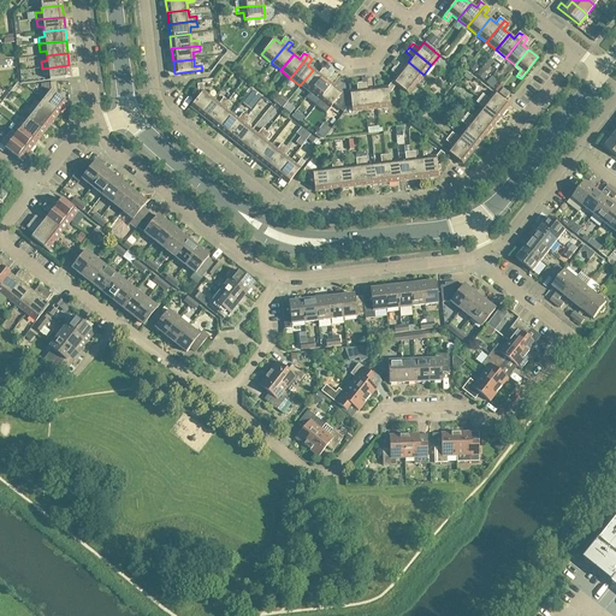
[(424,75),(408,61),(403,67),(397,63),(394,67),(416,84),(424,75)]
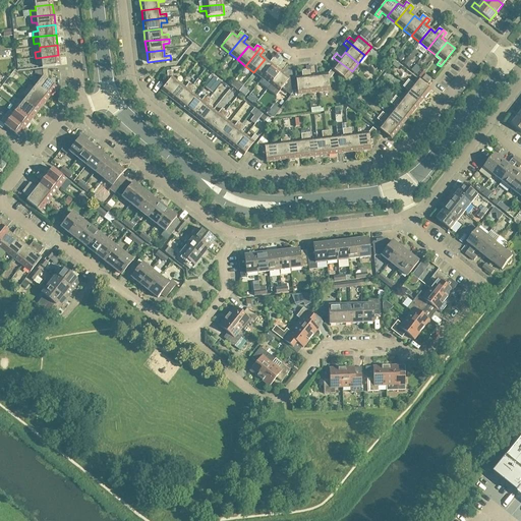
[(399,52),(395,58),(400,62),(405,57),(399,52)]
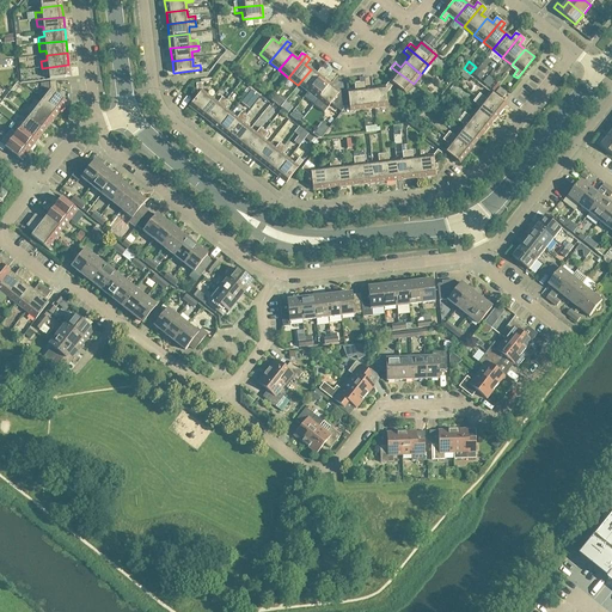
[(69,77),(68,65),(42,68),(42,75),(49,74),(49,79),(69,77)]
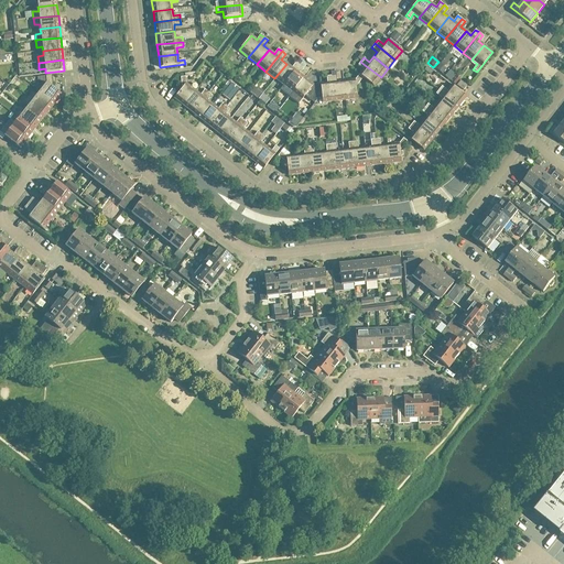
[(283,85),(300,65),(295,62),(292,67),(286,64),(274,78),(283,85)]
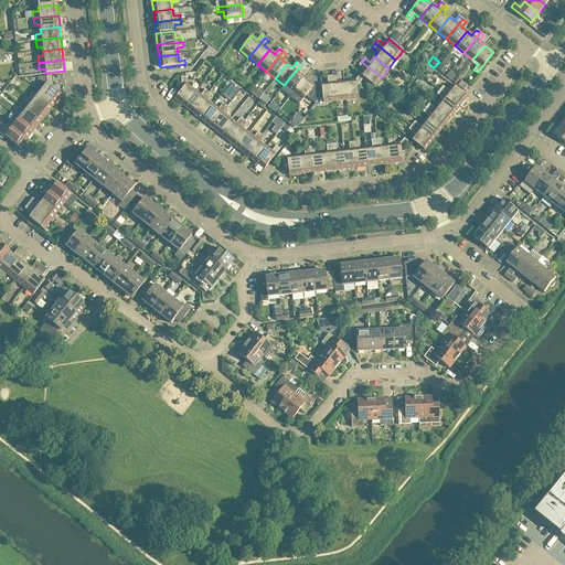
[(382,77),(361,62),(359,65),(364,70),(355,81),(343,82),(345,100),(358,99),(356,87),(363,77),(374,86),(382,77)]
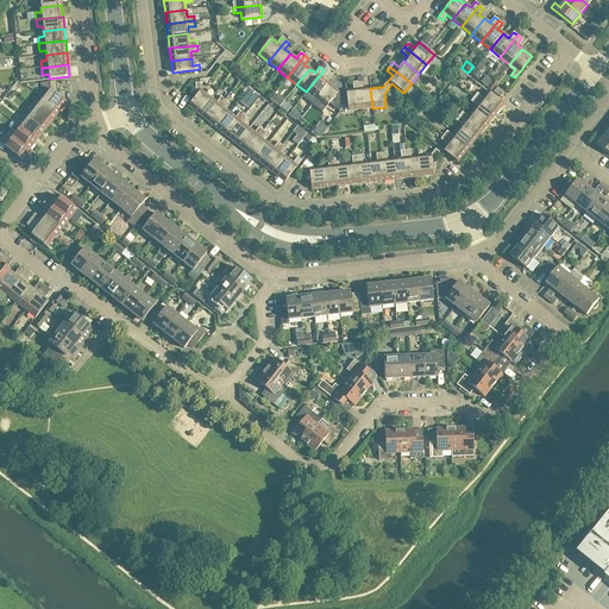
[(475,69),(471,74),(477,80),(482,75),(481,74),(478,73),(475,69)]
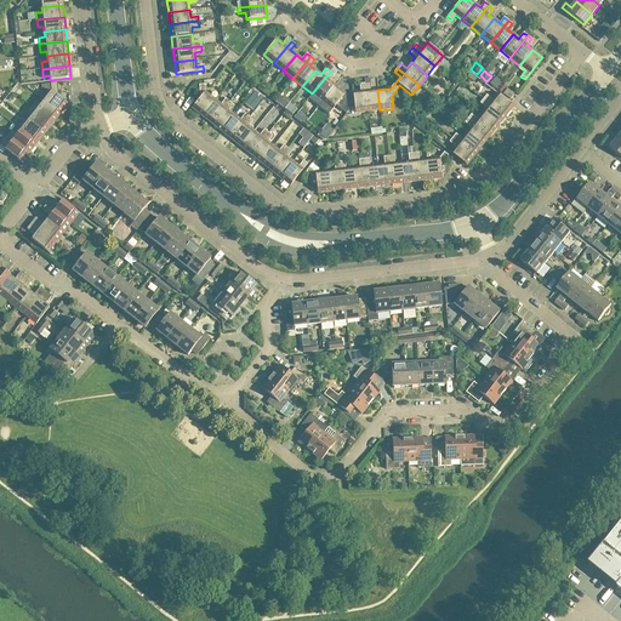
[(322,102),(335,85),(329,81),(334,75),(330,72),(312,93),(308,98),(318,106),(322,102)]
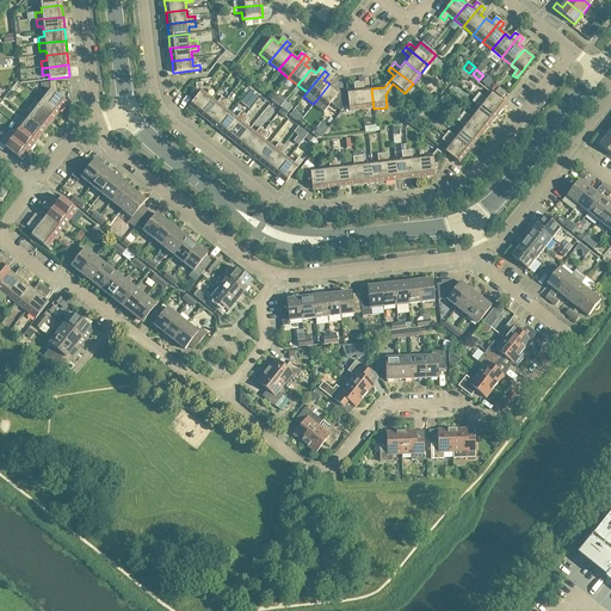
[(463,72),(458,76),(466,81),(469,76),(463,72)]
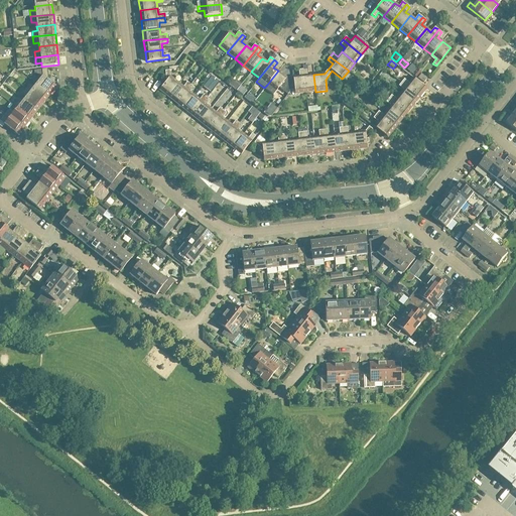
[(315,92),(313,75),(307,75),(307,69),(302,70),(305,93),(315,92)]
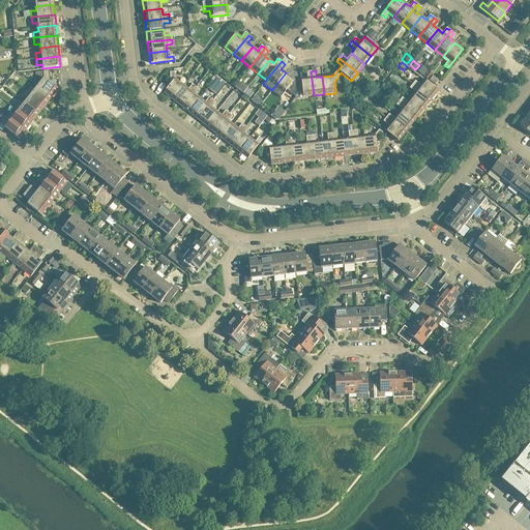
[(58,89),(48,81),(49,80),(48,71),(35,72),(35,77),(39,77),(39,81),(41,81),(37,86),(51,97),(58,89)]
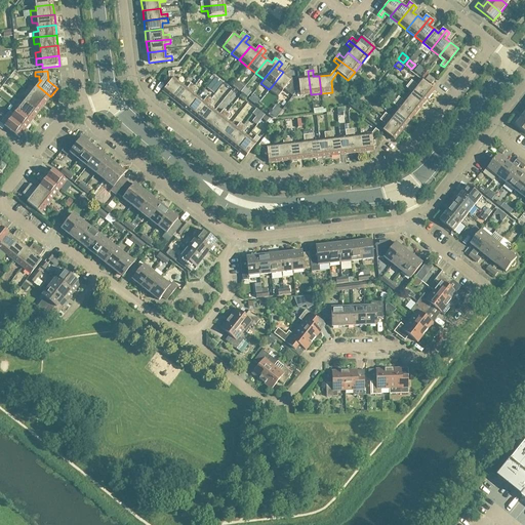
[(304,71),(305,77),(293,79),(294,87),(298,86),(299,95),(311,94),(308,71),(304,71)]
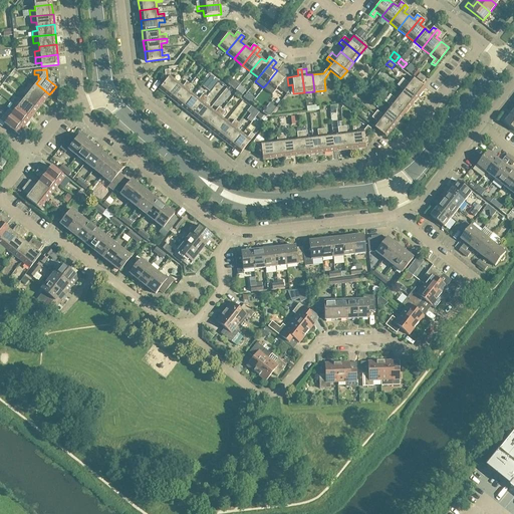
[(178,82),(170,76),(169,70),(165,70),(166,81),(159,89),(167,96),(178,82)]
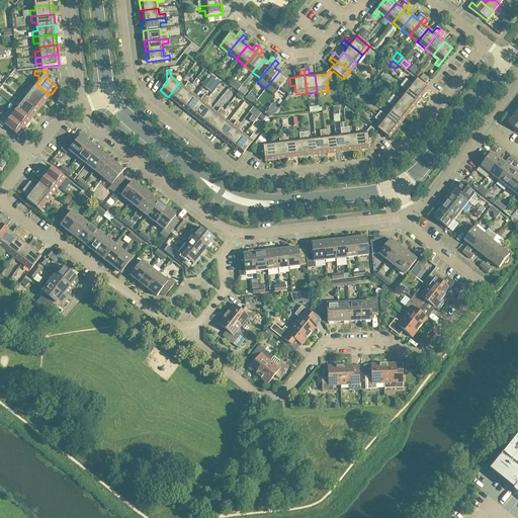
[(287,78),(279,71),(268,85),(277,91),(280,87),(288,94),(290,92),(290,86),(289,78),(287,78)]
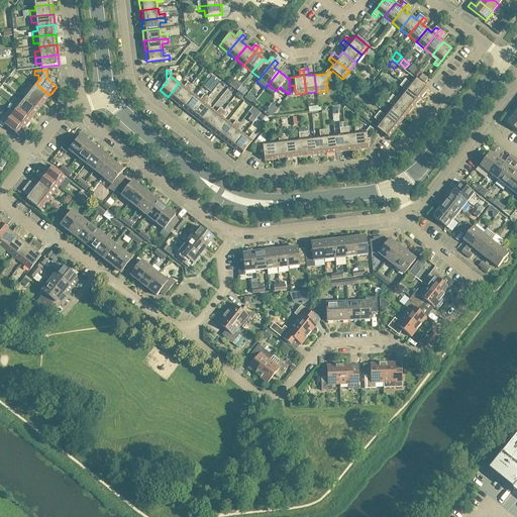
[(427,79),(422,74),(419,78),(424,83),(427,79)]
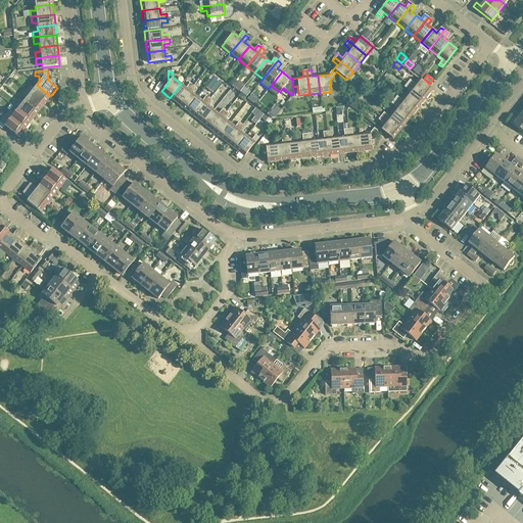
[(212,94),(221,83),(215,78),(205,89),(212,94)]
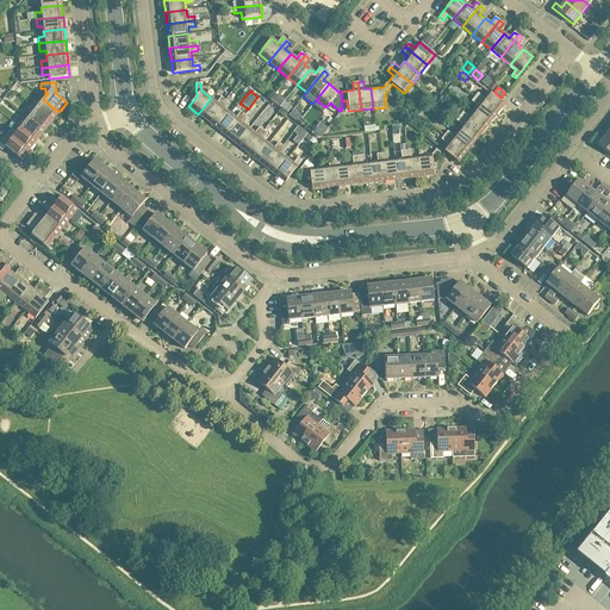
[(504,105),(489,92),(484,98),(478,93),(474,97),(496,114),(504,105)]
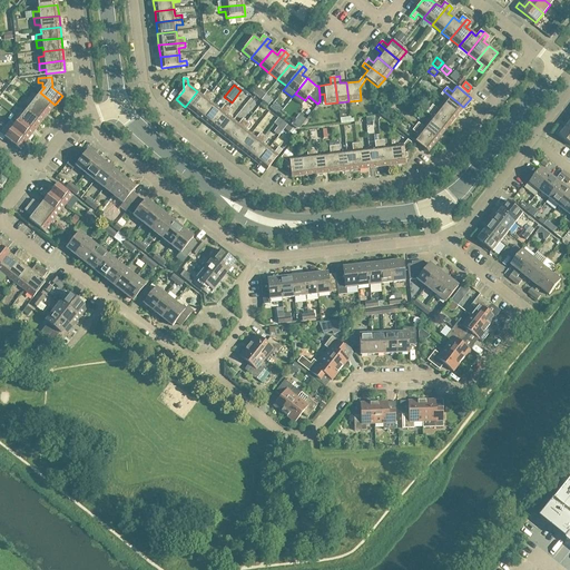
[(256,89),(252,94),(261,100),(265,96),(256,89)]
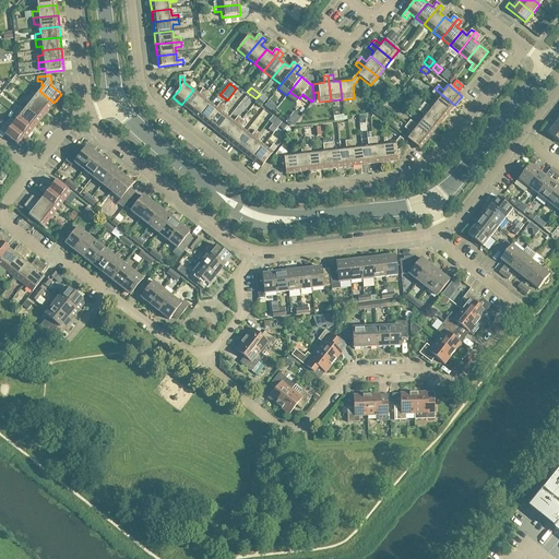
[(190,111),(206,92),(202,88),(199,94),(193,90),(181,105),(190,111)]
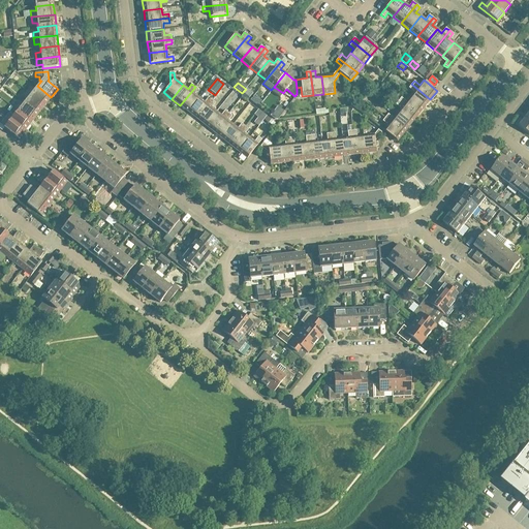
[(430,99),(411,84),(408,88),(413,92),(410,96),(424,107),(430,99)]
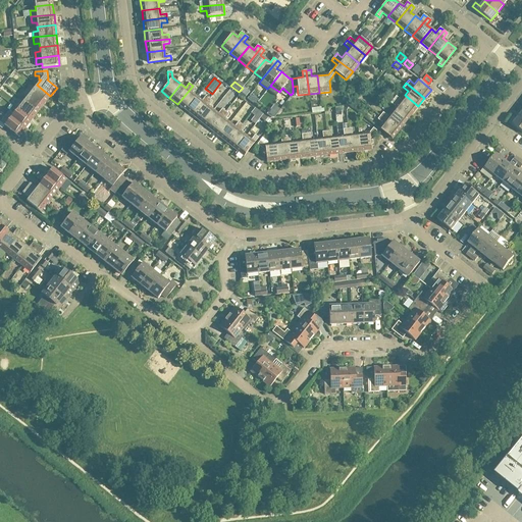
[(50,96),(37,85),(34,89),(30,85),(25,90),(44,104),(50,96)]
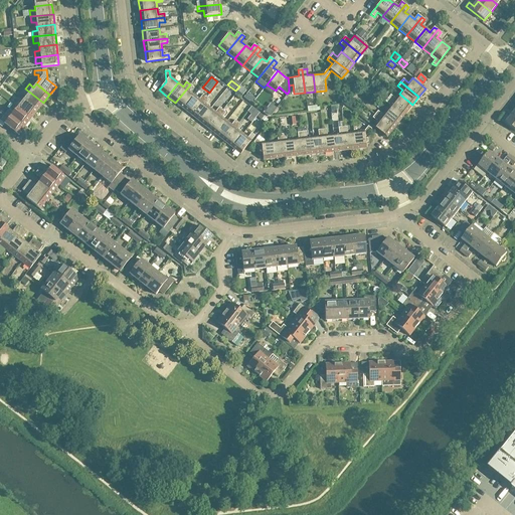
[(183,109),(194,96),(189,93),(193,88),(190,84),(175,103),(183,109)]
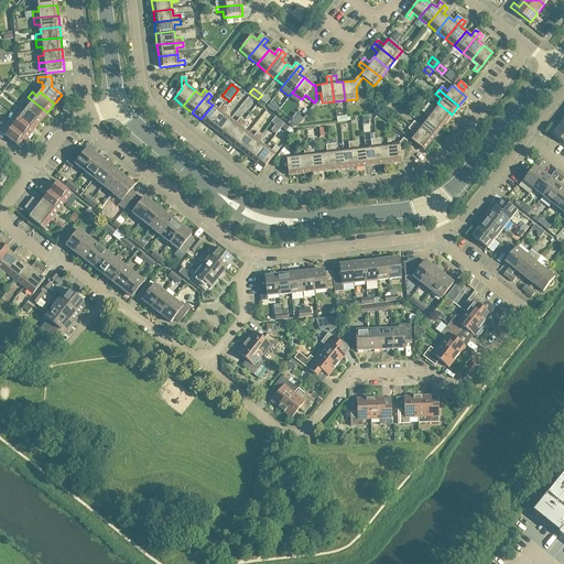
[(253,99),(237,93),(232,102),(240,106),(238,111),(248,115),(253,99)]
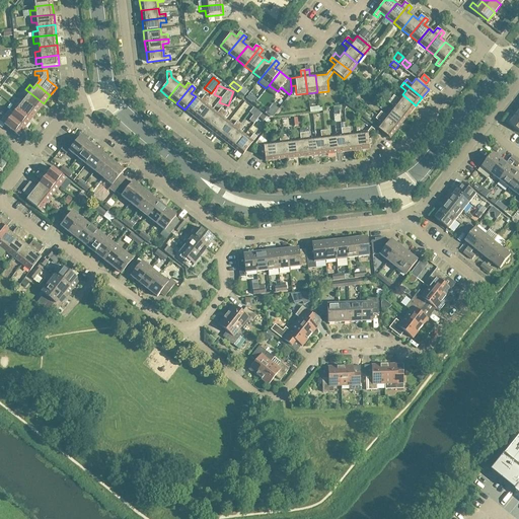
[(241,87),(237,91),(242,95),(246,91),(241,87)]
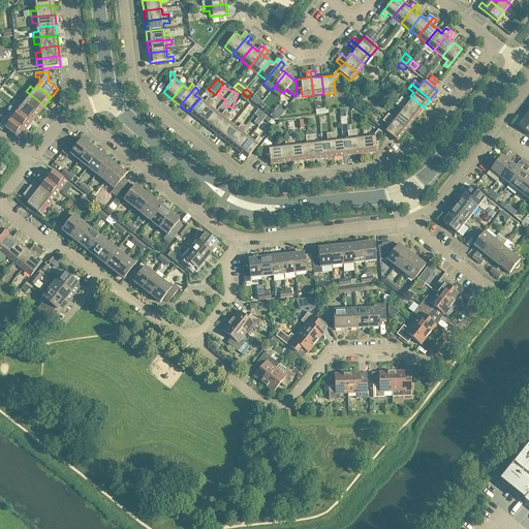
[(44,105),(26,91),(23,96),(27,99),(24,102),(38,114),(44,105)]
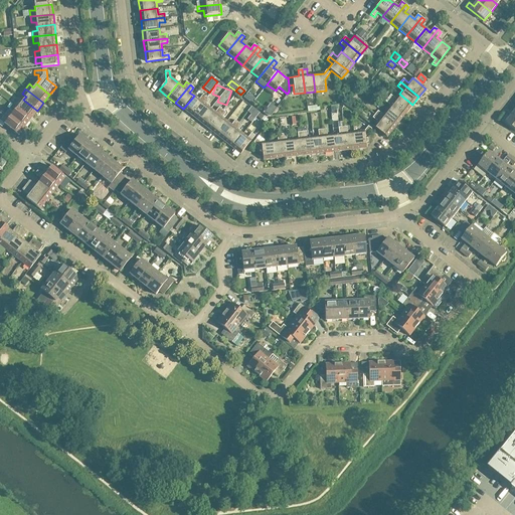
[(412,105),(399,94),(395,99),(390,95),(387,99),(406,113),(412,105)]
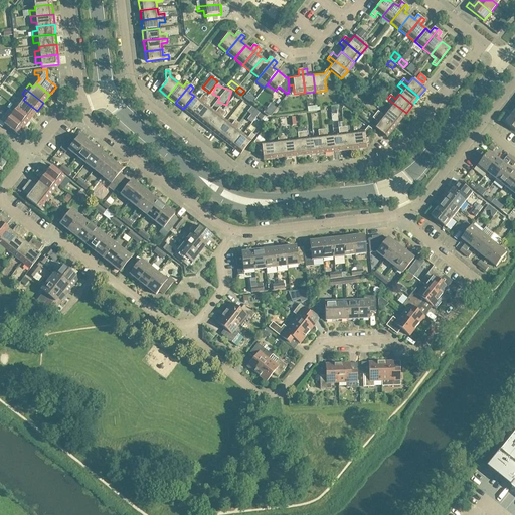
[(191,116),(206,98),(202,95),(199,100),(194,96),(183,109),(191,116)]
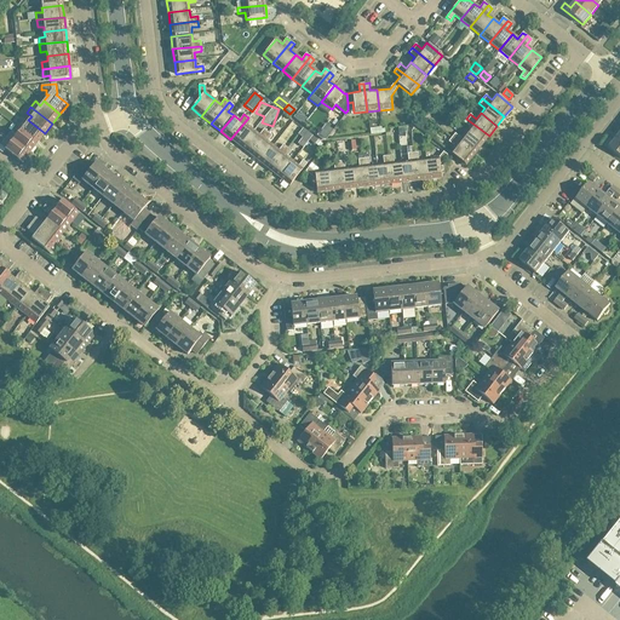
[(240,147),(253,131),(247,126),(252,120),(248,118),(230,139),(240,147)]
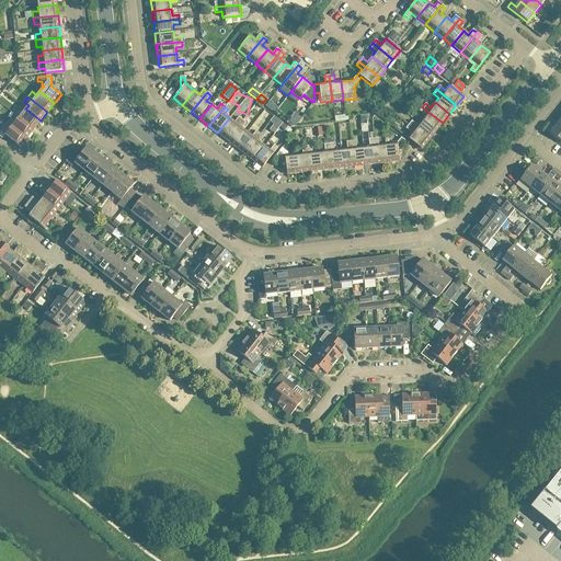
[(443,123),(422,107),(420,111),(425,115),(421,119),(435,132),(443,123)]
